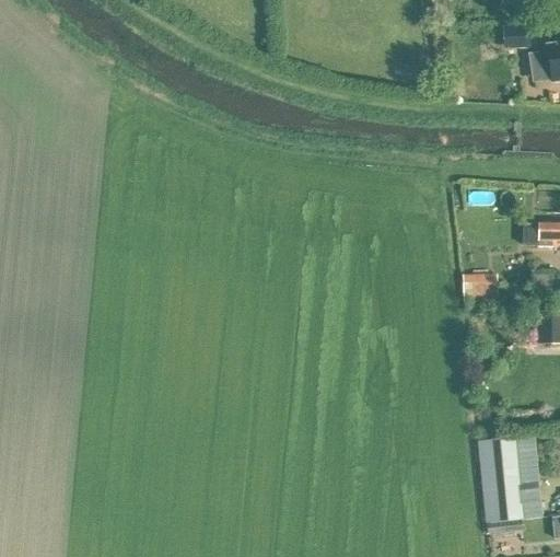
[(502,25),(503,47),(531,46),(529,24),(502,25)]
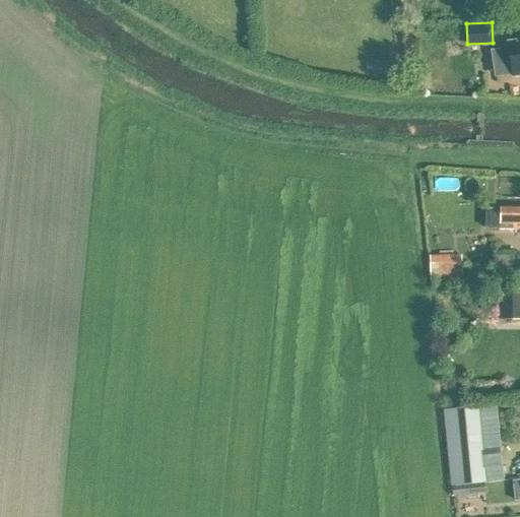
[(519,39),(508,41),(510,53),(513,76),(519,74),(519,39)]
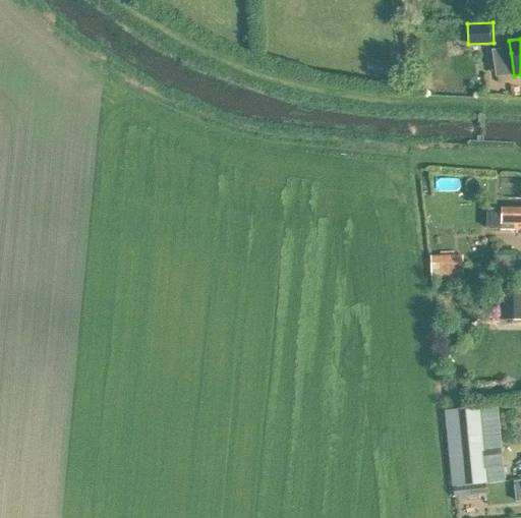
[(520,207),(502,207),(502,230),(520,230),(520,207)]
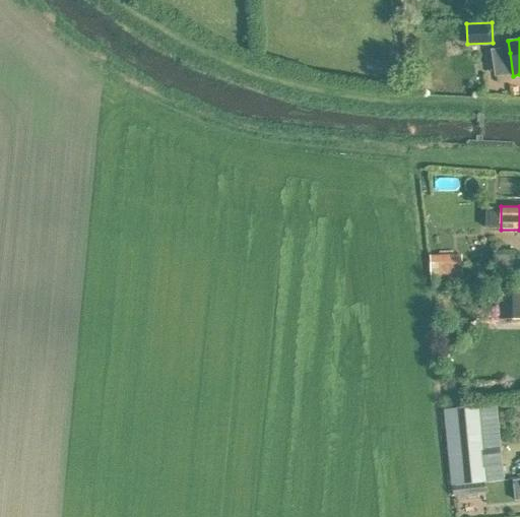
[(448,254),(429,254),(429,259),(430,278),(432,278),(462,277),(461,267),(461,254),(448,254)]
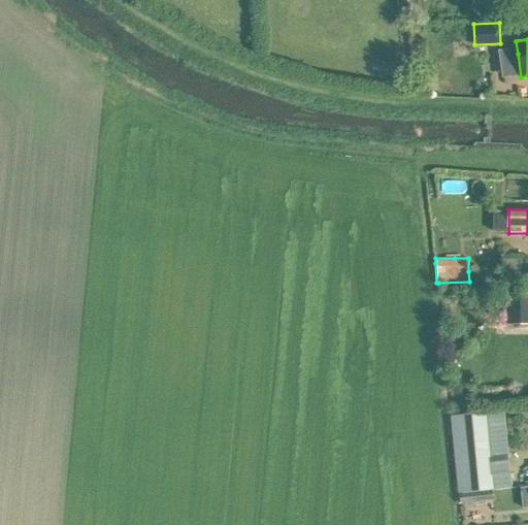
[(527,306),(517,307),(507,307),(507,323),(517,323),(527,322),(527,306)]
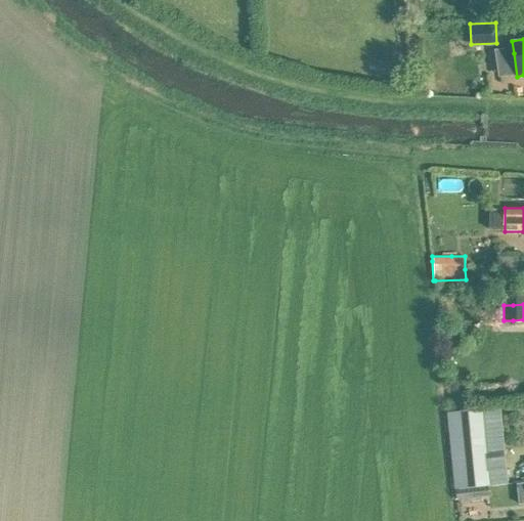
[(447,411),(446,413),(452,478),(453,485),(453,488),(508,483),(499,406),(447,411)]
